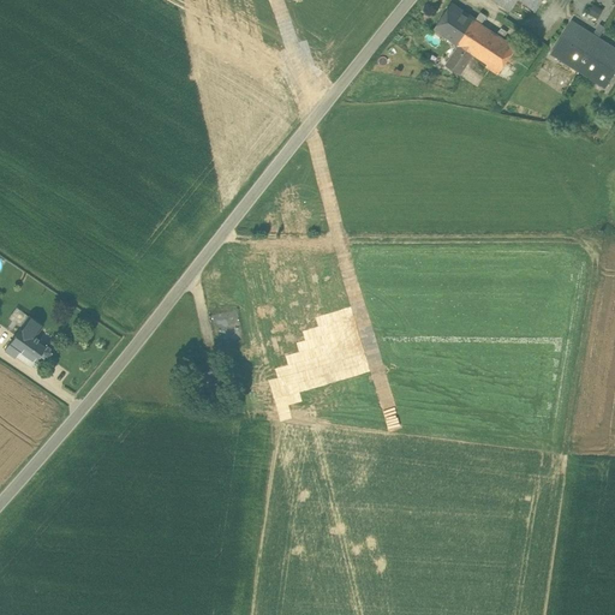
[(495,0),(511,11),(518,0),(520,0),(535,10),(535,11),(536,11),(542,0),(495,0)]
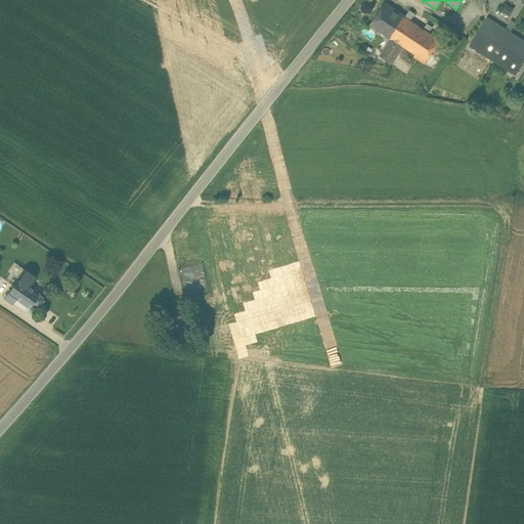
[(507,3),(501,10),(510,15),(514,7),(507,3)]
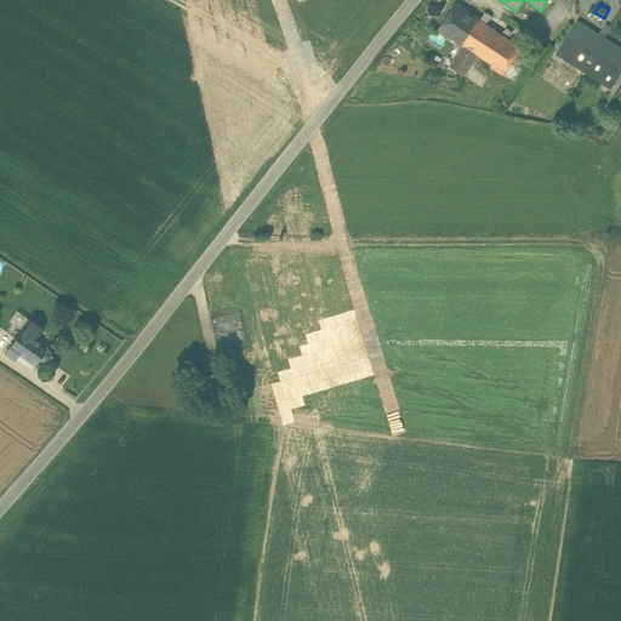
[(480,20),(457,5),(440,29),(463,45),(466,46),(478,55),(493,64),(491,67),(503,75),(516,57),(522,47),(510,39),(501,34),(486,24),(480,20)]
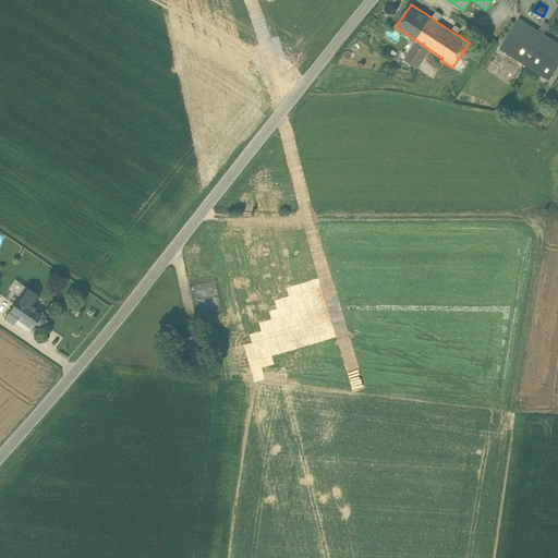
[(436,11),(432,17),(437,22),(441,14),(436,11)]
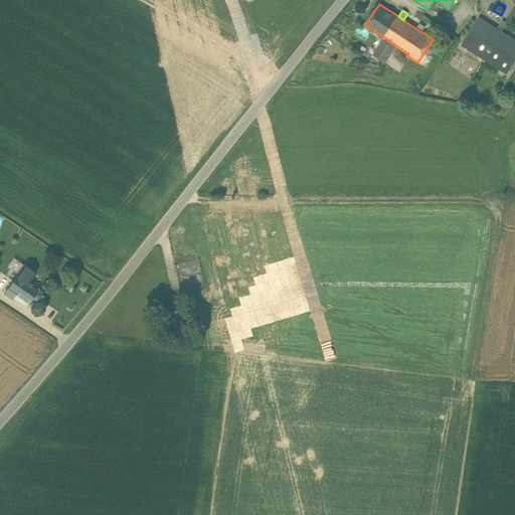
[(514,59),(514,39),(479,17),(462,44),(507,72),(514,59)]
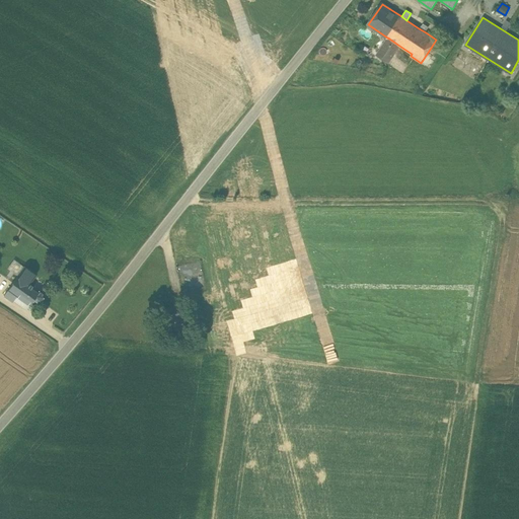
[(502,26),(507,29),(511,22),(507,19),(502,26)]
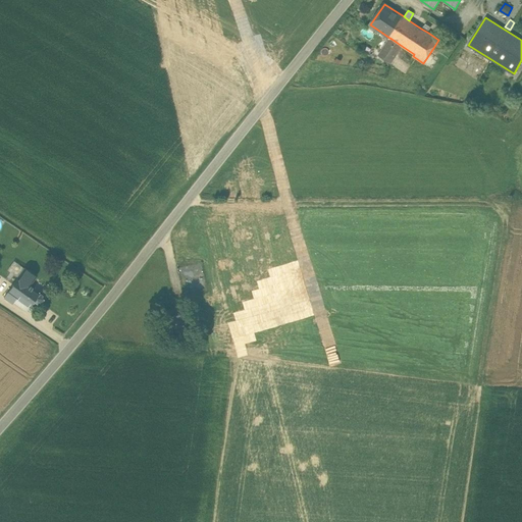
[(425,22),(421,29),(428,33),(431,28),(425,22)]
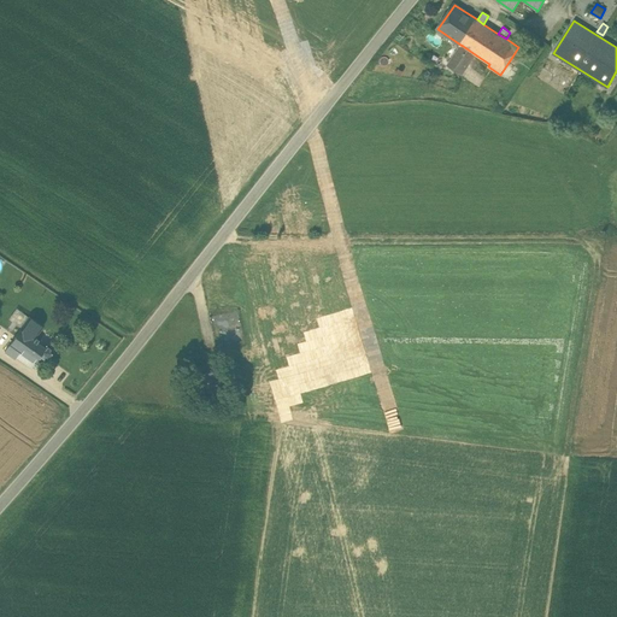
[(463,46),(460,45),(447,65),(462,75),(475,54),(463,46)]
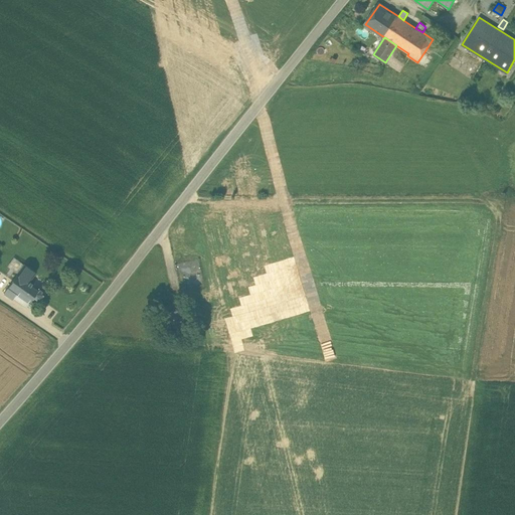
[(442,45),(433,39),(427,47),(437,53),(442,45)]
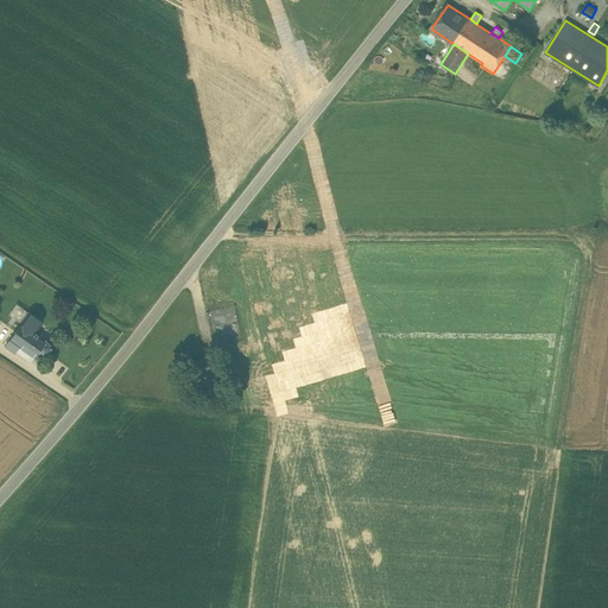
[(8,314),(16,318),(23,308),(16,303),(8,314)]
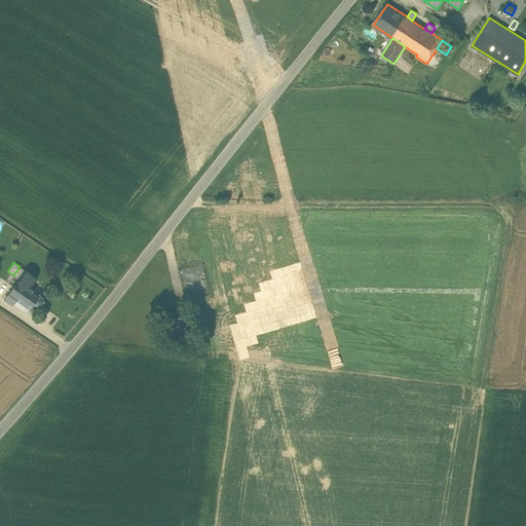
[(190,276),(203,275),(202,265),(189,267),(190,276)]
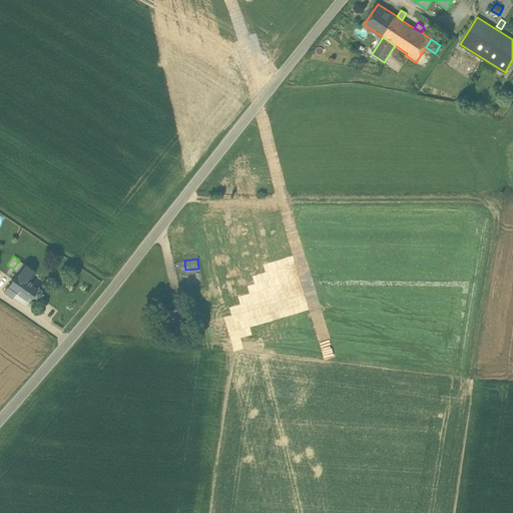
[(17,272),(24,263),(19,260),(13,269),(17,272)]
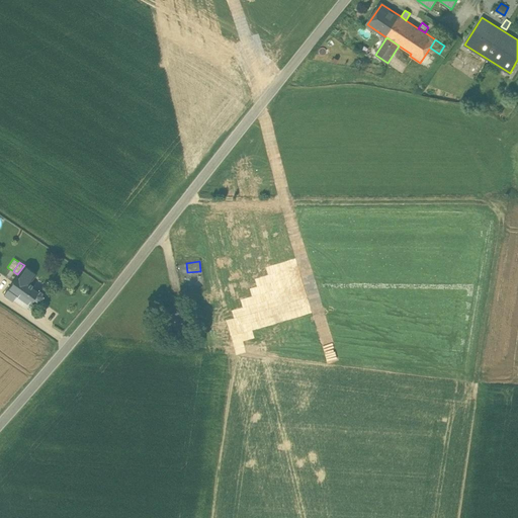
[(24,265),(17,274),(29,282),(35,273),(24,265)]
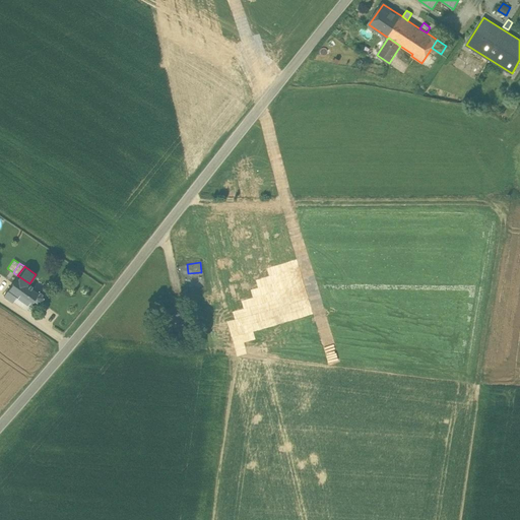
[(29,283),(17,275),(8,289),(16,296),(29,305),(34,300),(38,302),(41,302),(44,297),(44,294),(29,283)]
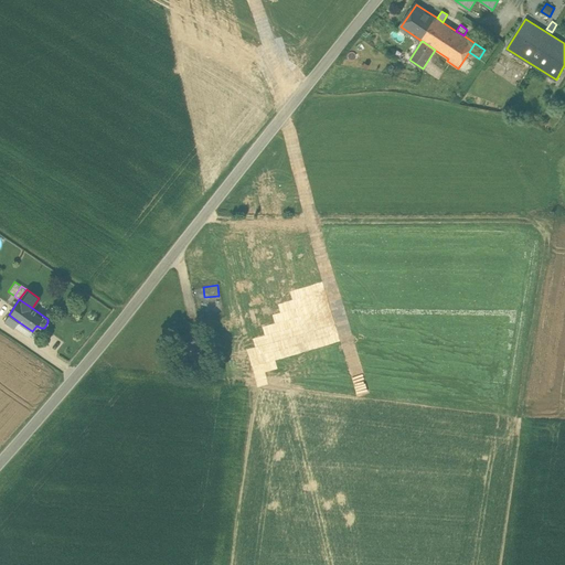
[(14,327),(18,321),(9,315),(4,321),(13,328),(14,327)]
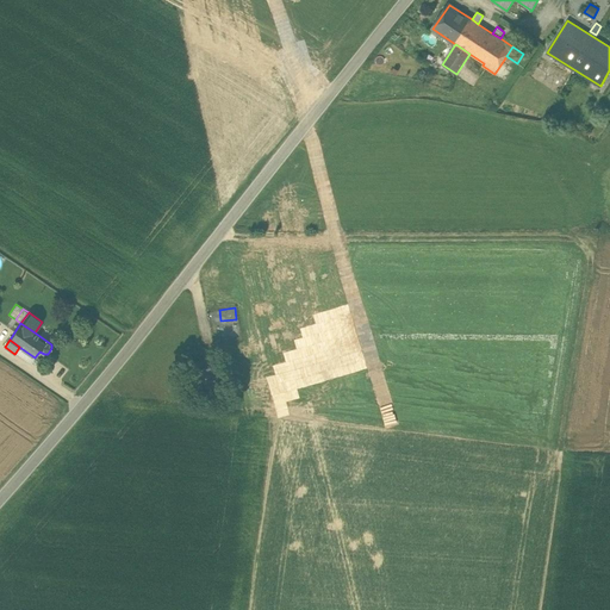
[(19,347),(16,353),(31,363),(35,358),(19,347)]
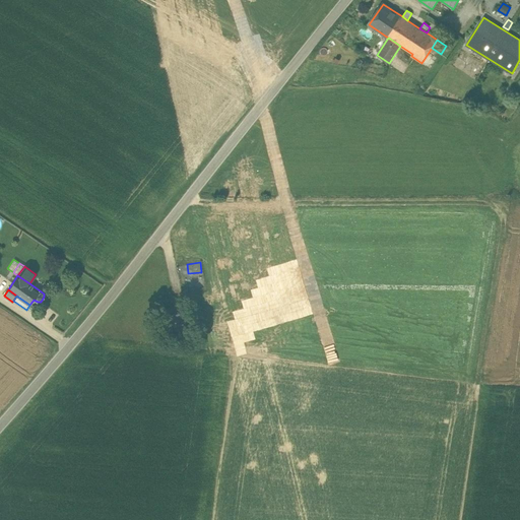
[(183,312),(165,316),(168,332),(187,328),(183,312)]
